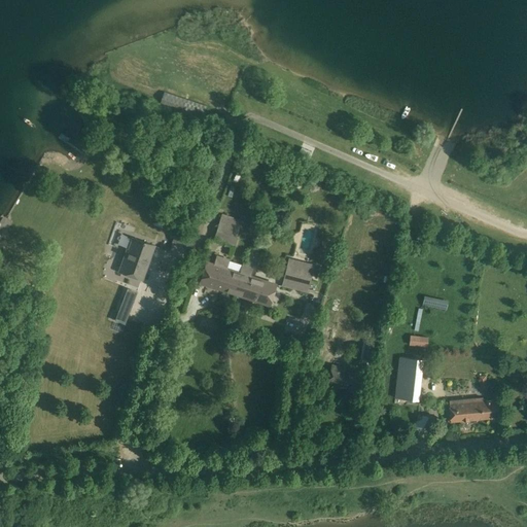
[(206,106),(164,93),(160,104),(202,118),(206,106)]
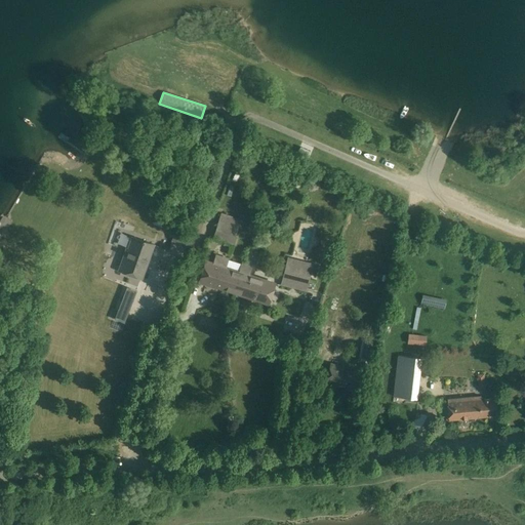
[(308,157),(310,151),(300,147),(297,153),(308,157)]
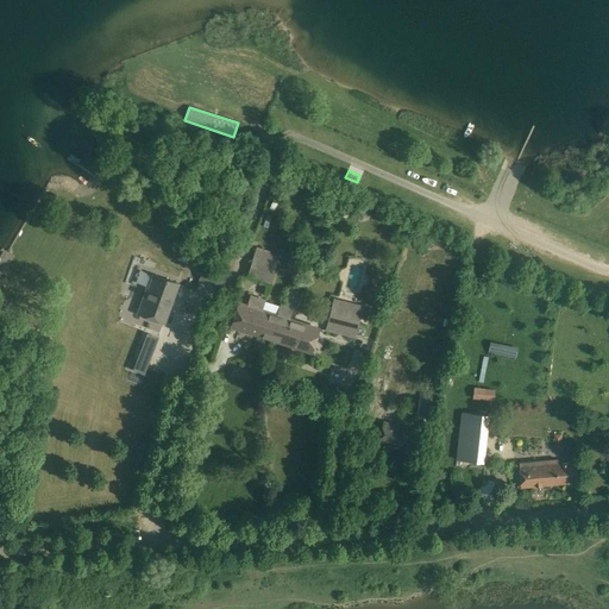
[(278,255),(258,248),(248,280),(269,286),(278,255)]
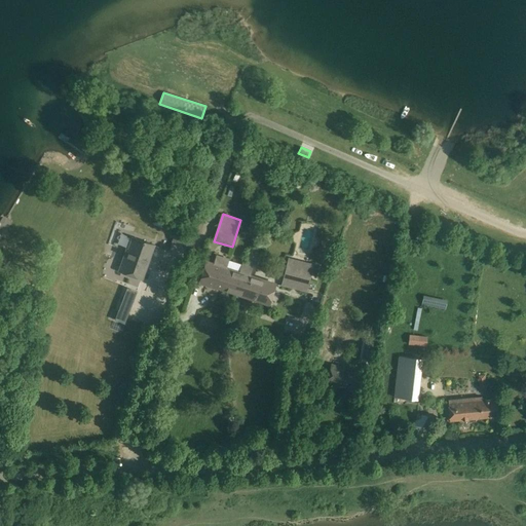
[(195,237),(194,237),(176,230),(173,240),(191,248),(195,237)]
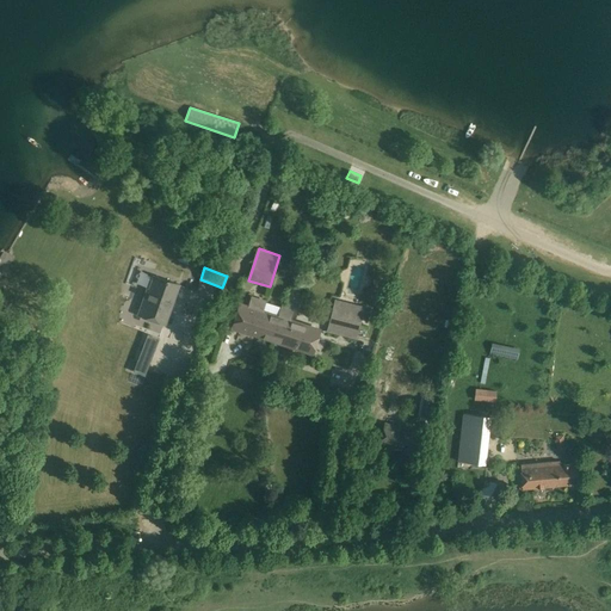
[(168,315),(179,284),(154,276),(149,290),(147,289),(139,314),(165,323),(162,322),(166,314),(168,315)]
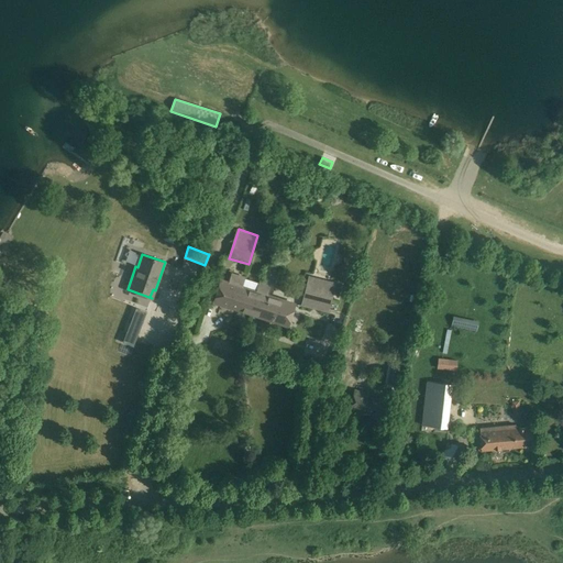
[(251,313),(257,291),(242,287),(244,278),(232,274),(229,283),(221,280),(213,301),(251,313)]
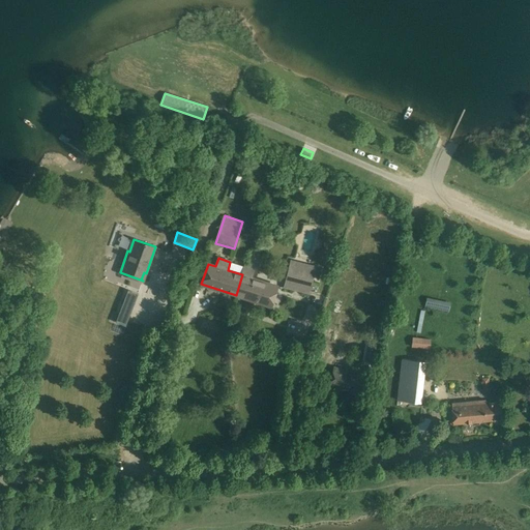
[(313,274),(315,266),(291,260),(290,268),(285,288),(308,294),(312,282),(318,283),(319,276),(313,275),(313,274)]
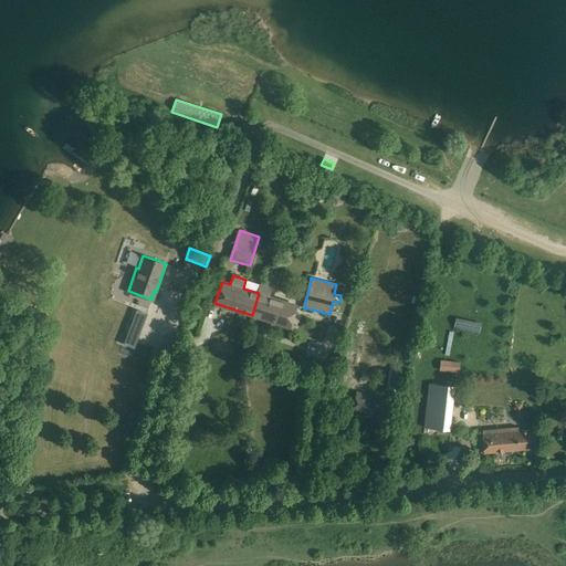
[(289,327),(295,305),(269,296),(271,287),(262,284),(259,293),(252,315),(289,327)]
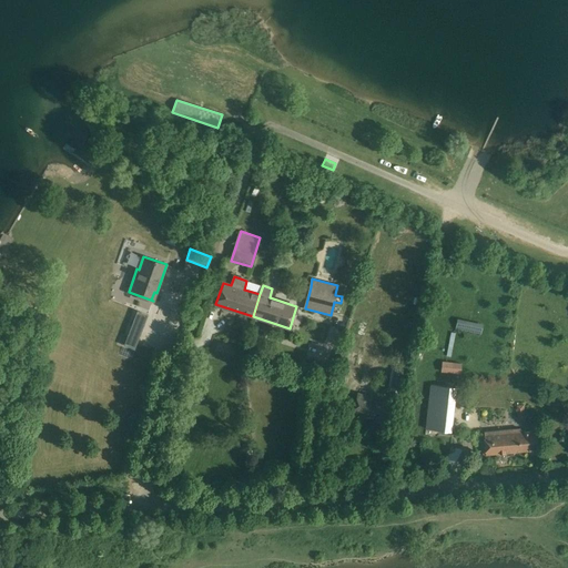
[(457,317),(455,328),(480,334),(483,324),(457,317)]
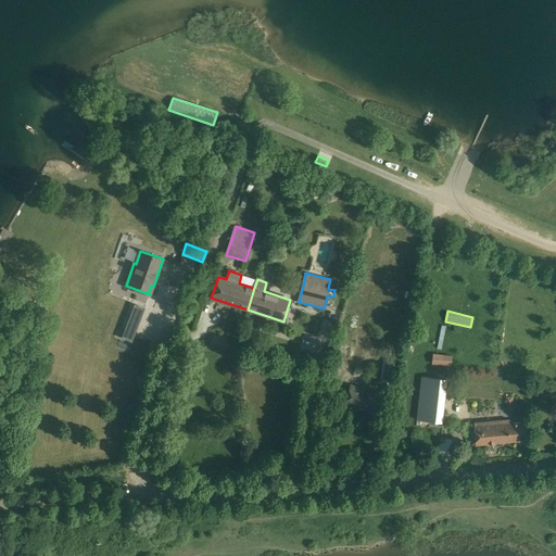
[(432,353),(431,364),(451,366),(452,354),(432,353)]
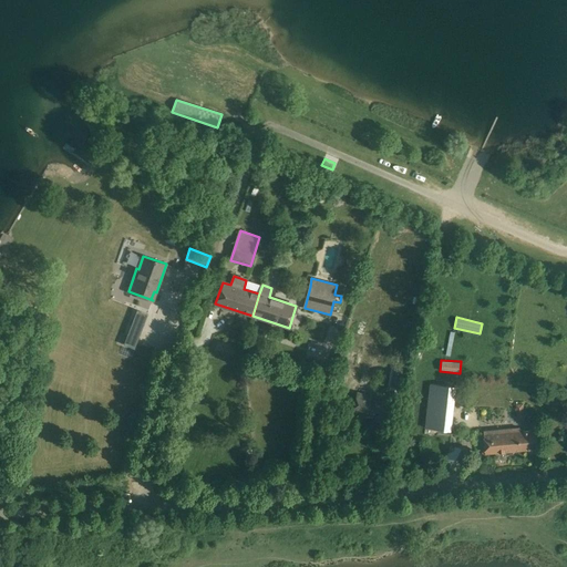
[(393,367),(390,384),(400,387),(401,382),(403,369),(395,367),(393,367)]
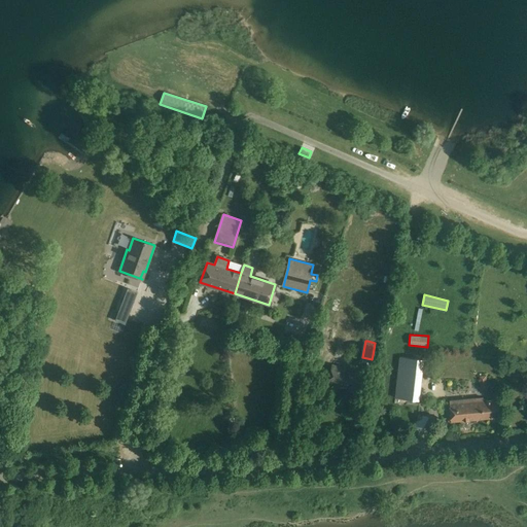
[(321,360),(312,357),(307,377),(316,380),(321,360)]
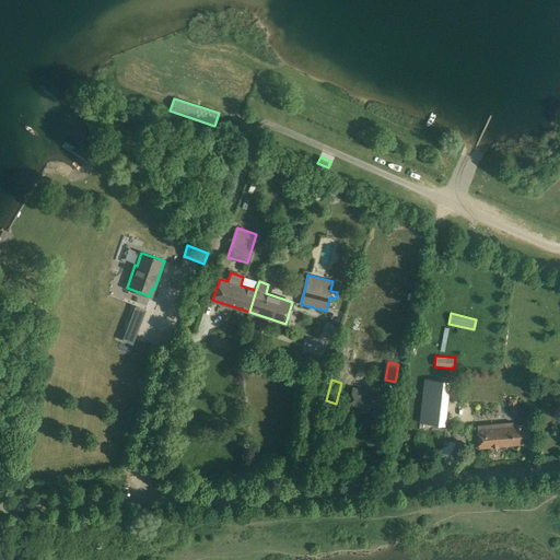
[(420,422),(444,426),(446,408),(448,382),(436,381),(435,381),(432,380),(426,380),(422,407),(420,422)]
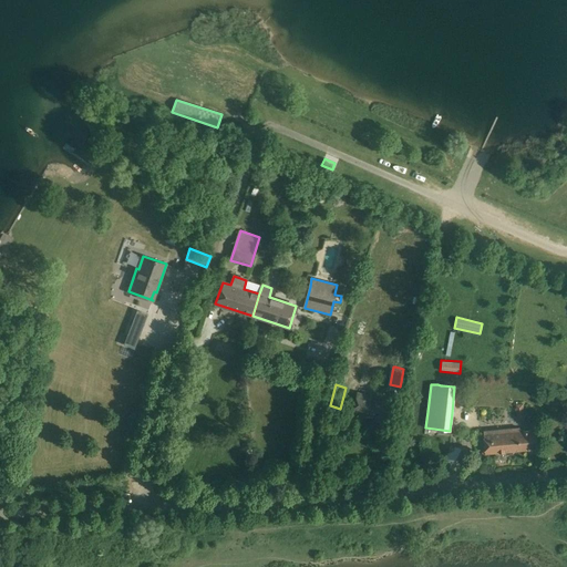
[(363,415),(369,397),(357,392),(351,412),(363,415)]
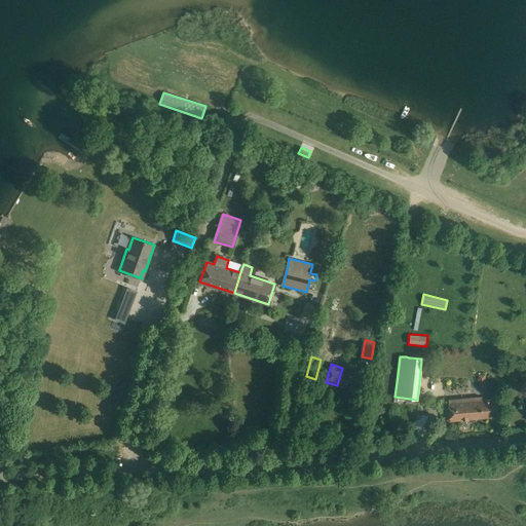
[(357,391),(360,382),(363,373),(342,368),(337,385),(357,391)]
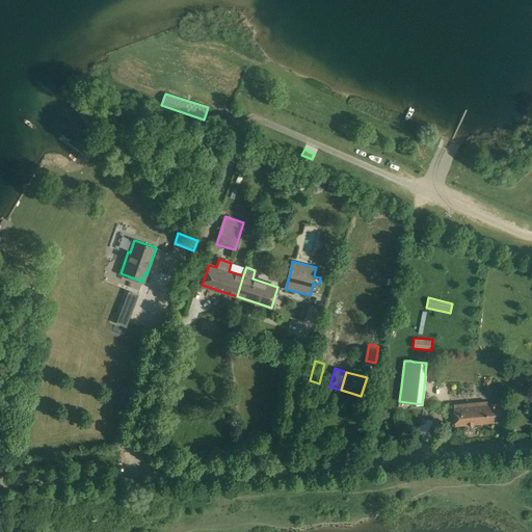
[(484,379),(485,392),(493,392),(491,379),(484,379)]
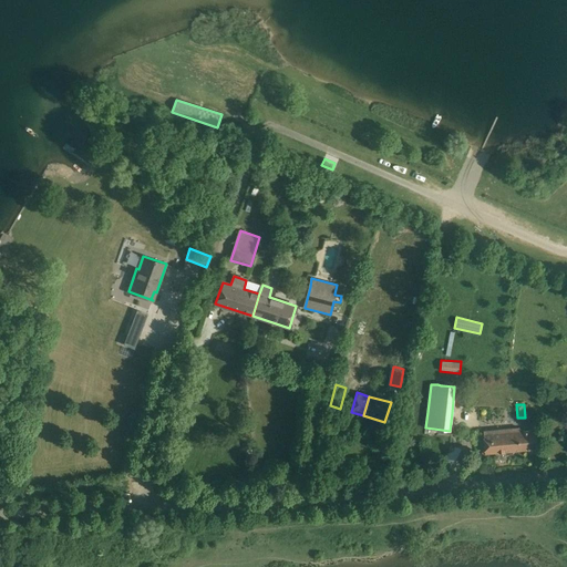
[(539,449),(538,437),(537,430),(519,431),(519,428),(484,431),(486,453),(539,449)]
